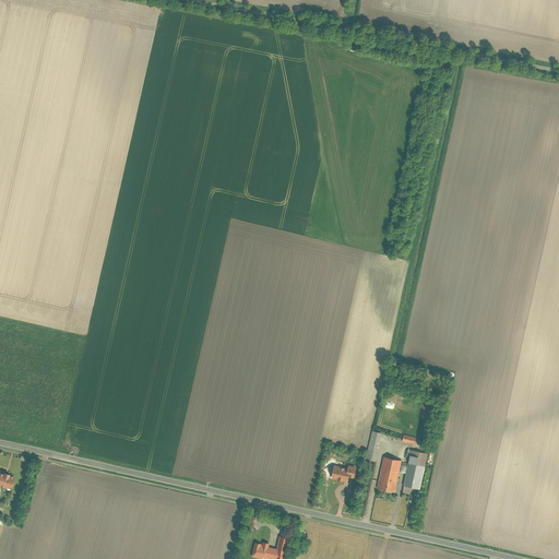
[(378,431),(372,430),(367,459),(372,460),(378,431)]
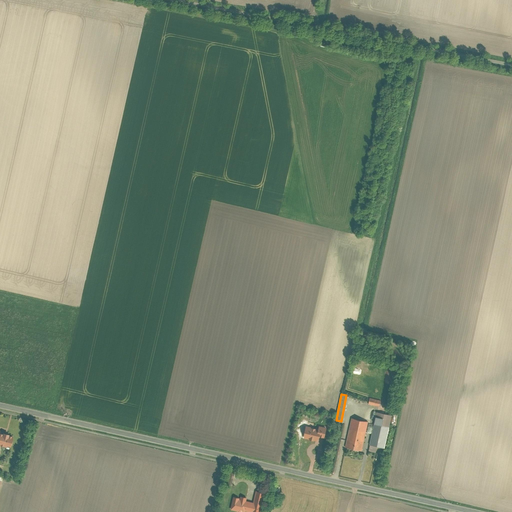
[(392,415),(377,412),(370,444),(385,447),(392,415)]
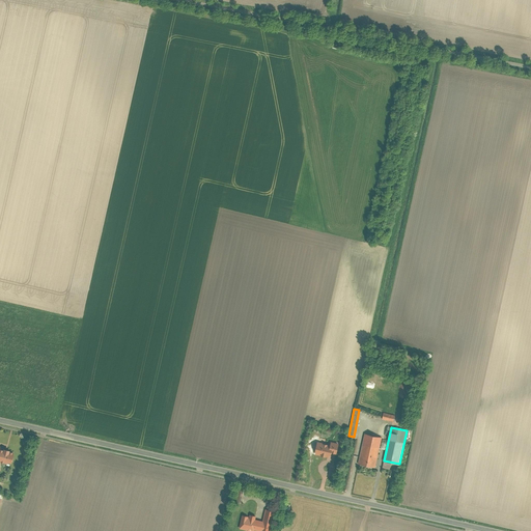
[(382,437),(365,434),(359,463),(375,466),(382,437)]
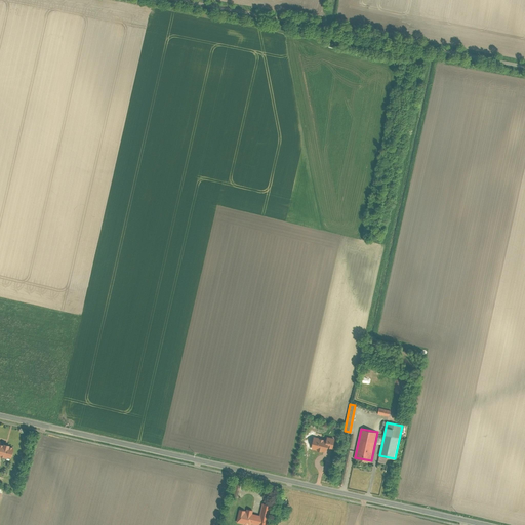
[(327,441),(315,438),(313,448),(328,451),(329,443),(334,444),(335,438),(328,437),(327,441)]
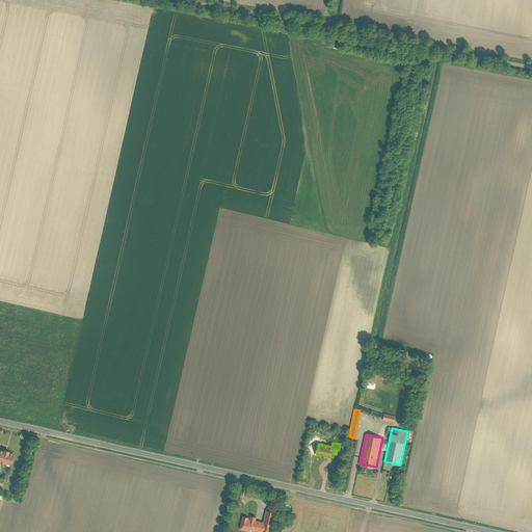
[(0,448),(0,447),(0,462),(10,464),(14,453),(9,452),(9,451),(3,449),(3,450),(0,449),(0,448)]
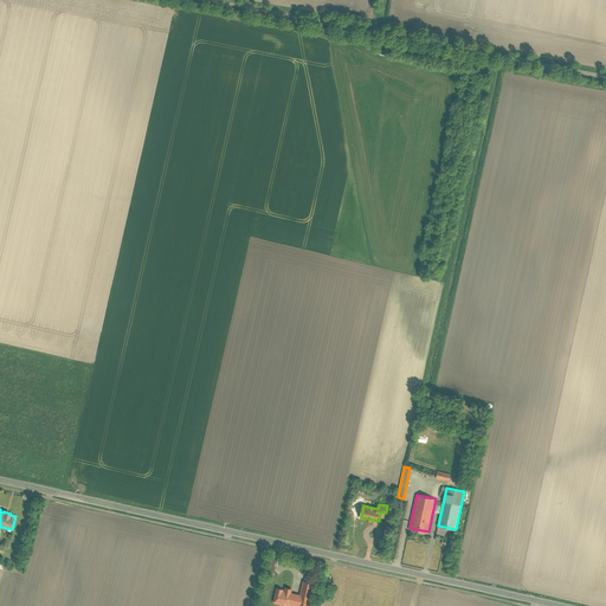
[(313,582),(303,580),(301,593),(277,590),(275,603),(291,605),(291,604),(298,605),(300,604),(308,605),(313,582)]
